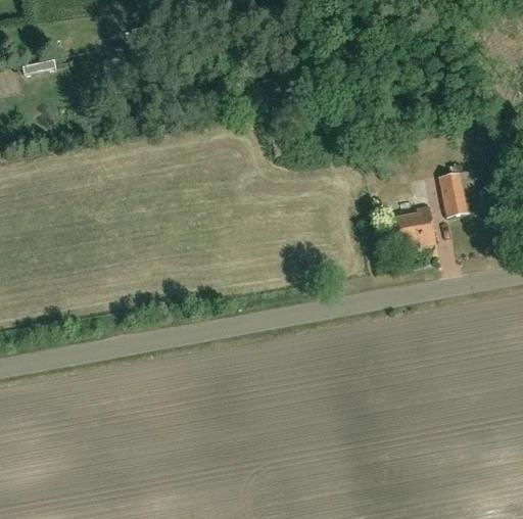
[(108,92),(123,89),(117,56),(103,58),(108,92)]
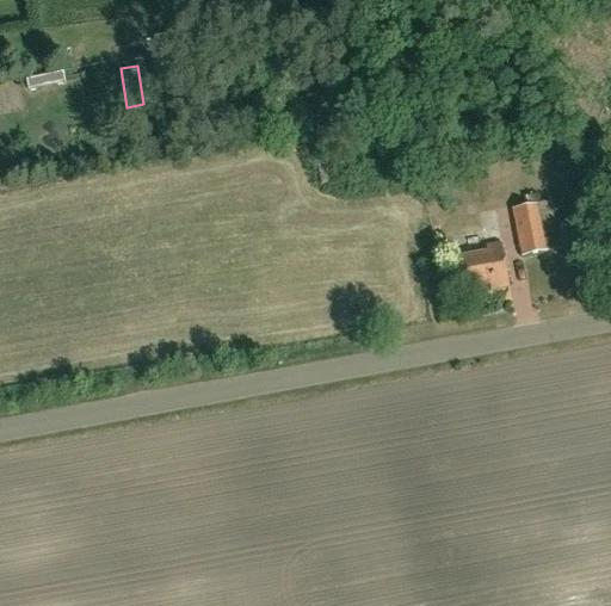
[(62,68),(25,76),(28,87),(65,79),(62,68)]
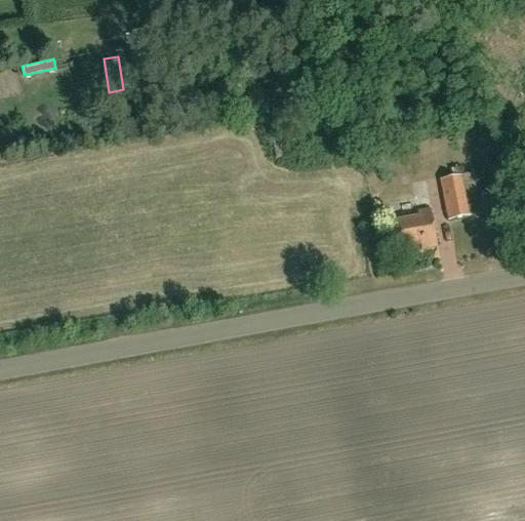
[(284,134),(272,136),(275,154),(286,152),(287,152),(284,134)]
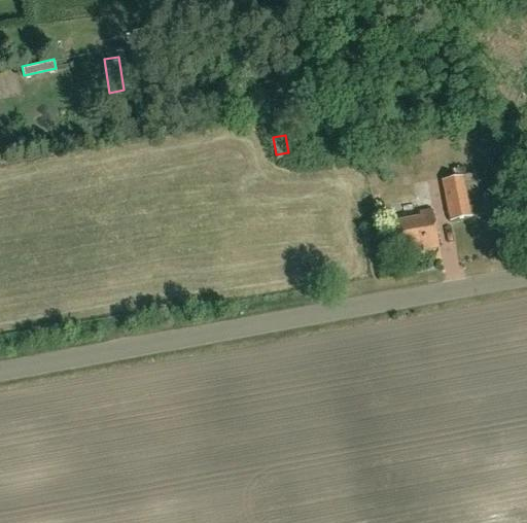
[(475,170),(473,161),(467,162),(469,172),(465,172),(464,164),(453,167),(455,174),(442,177),(451,218),(485,211),(477,170),(475,170)]
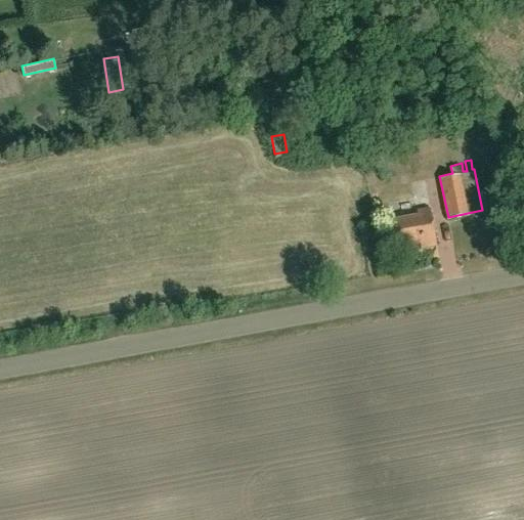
[(437,243),(430,206),(417,208),(418,213),(394,217),(399,245),(420,241),(421,246),(437,243)]
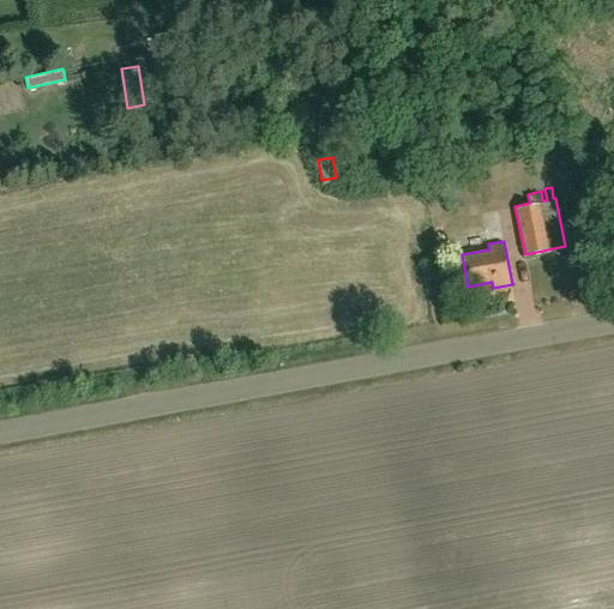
[(582,247),(573,248),(576,261),(584,260),(582,247)]
